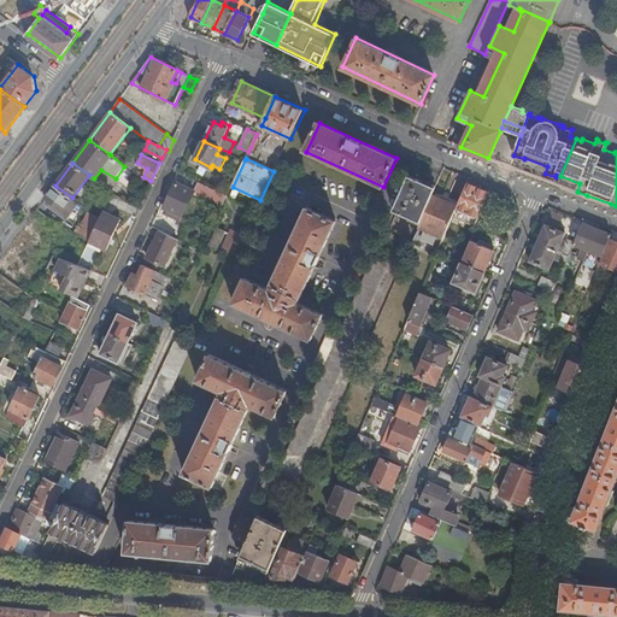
[(133,171),(124,166),(116,178),(119,182),(124,184),(133,171)]
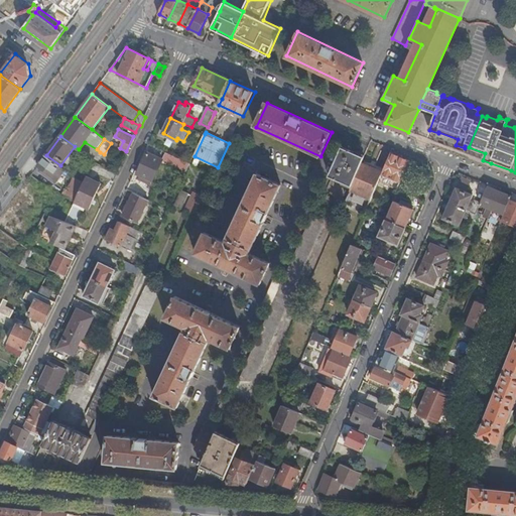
[(85,142),(79,149),(94,160),(100,152),(97,149),(85,142)]
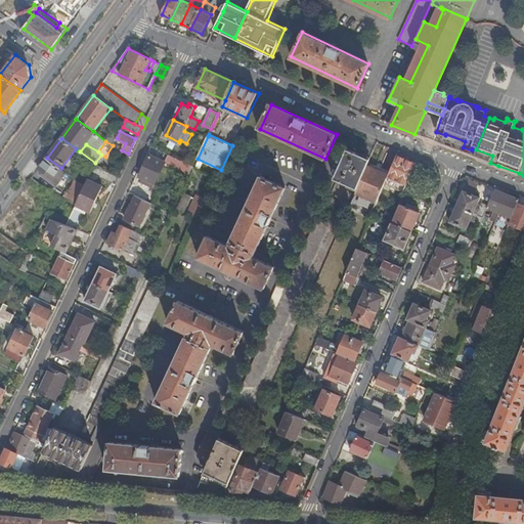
[(367,165),(369,159),(348,148),(335,179),(357,188),(367,165)]
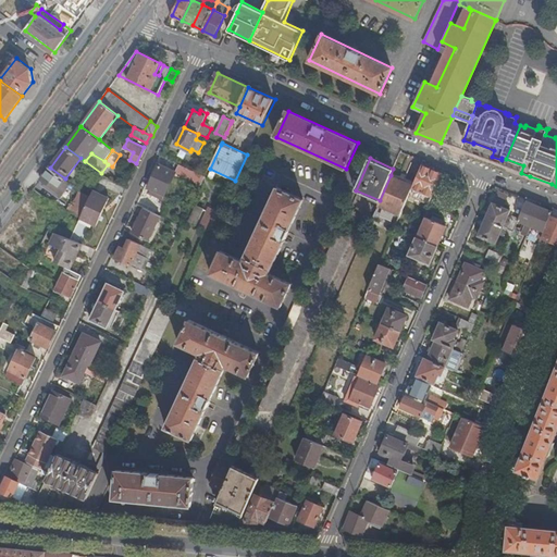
[(196,169),(183,163),(180,170),(193,175),(196,169)]
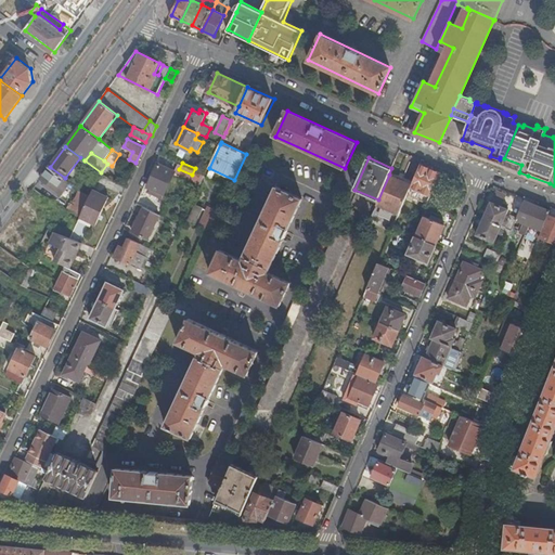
[(151,188),(164,194),(176,171),(159,164),(149,186),(151,188)]
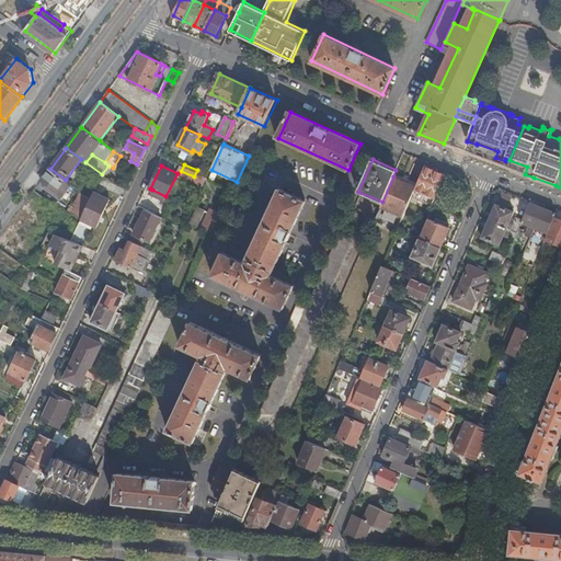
[(435,197),(445,174),(425,165),(415,187),(415,189),(435,197)]
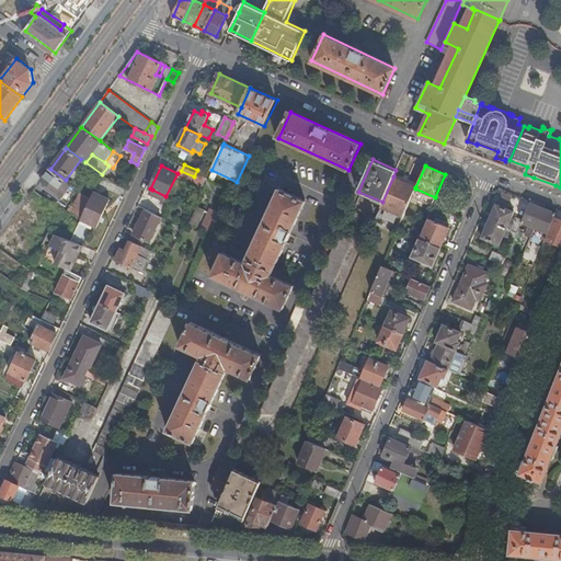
[(42,180),(45,182),(43,186),(54,195),(66,180),(50,169),(42,180)]
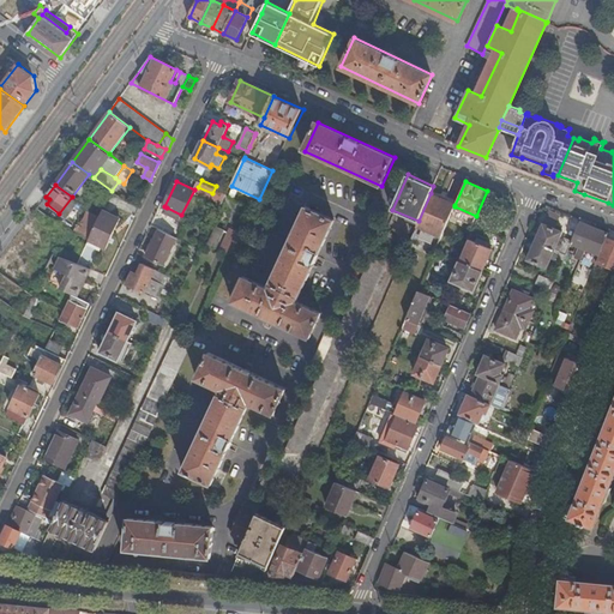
[(419,221),(415,227),(440,239),(455,206),(455,205),(431,193),(419,221)]
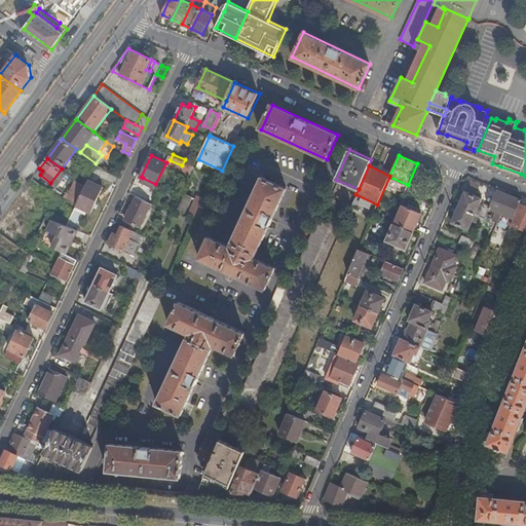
[(154,188),(155,184),(143,178),(142,182),(154,188)]
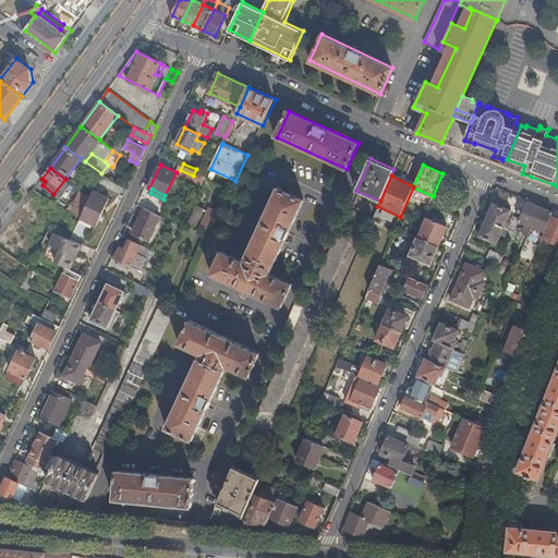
[(245,263),(271,274),(305,199),(279,189),(245,263)]
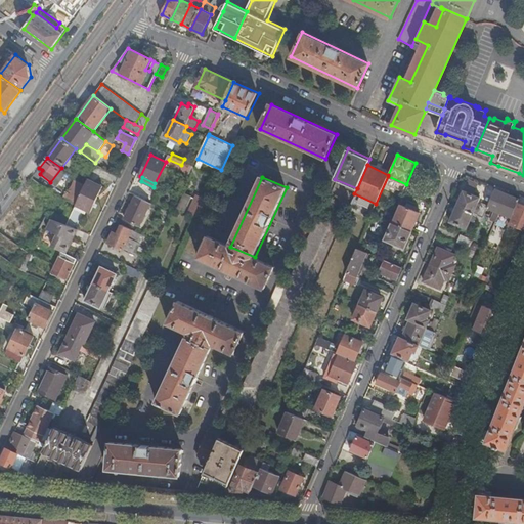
[(86,184),(77,205),(76,206),(90,213),(103,185),(89,178),(86,184)]
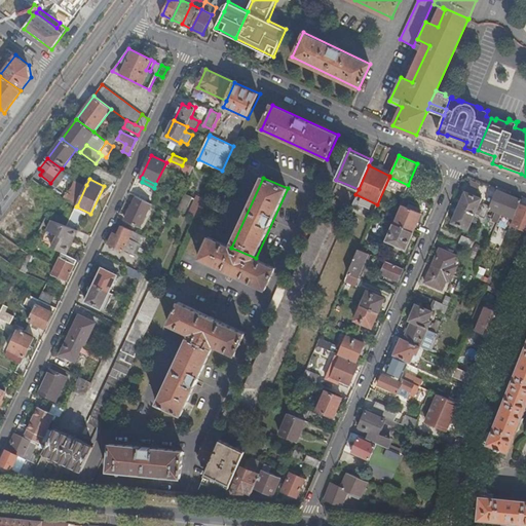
[(77,181),(67,200),(77,205),(86,185),(77,181)]
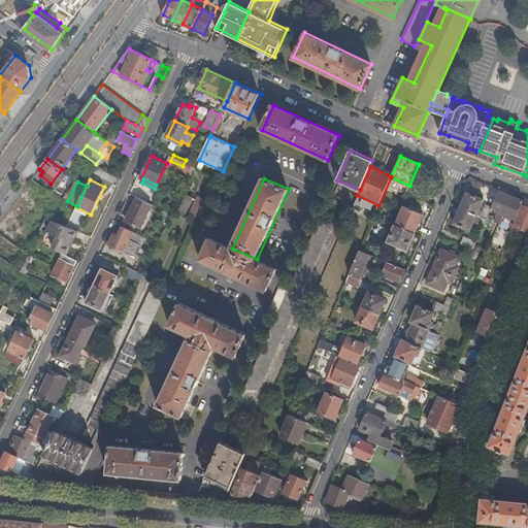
[(512,196),(499,190),(492,206),(491,209),(498,211),(503,215),(512,196)]
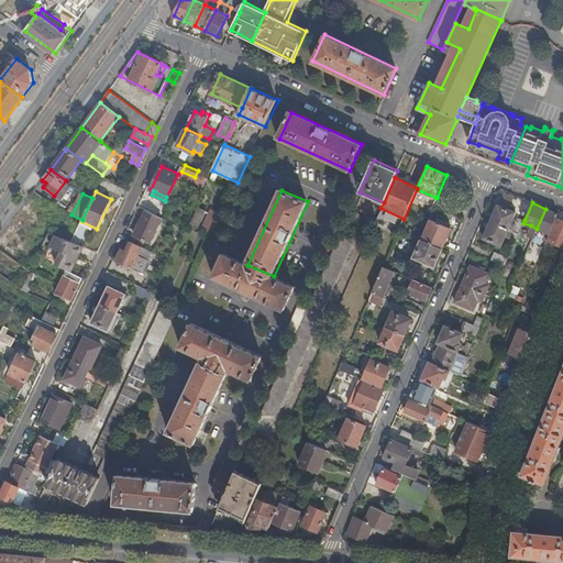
[(497,205),(490,221),(512,230),(516,223),(515,223),(511,221),(516,212),(497,205)]
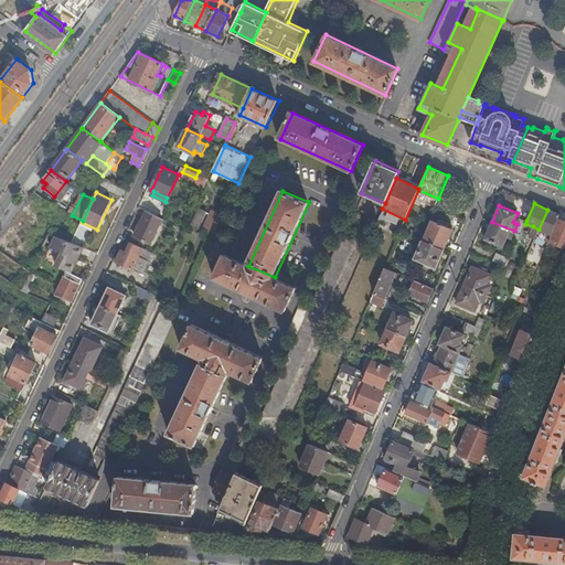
[(199,228),(208,213),(200,210),(192,225),(199,228)]
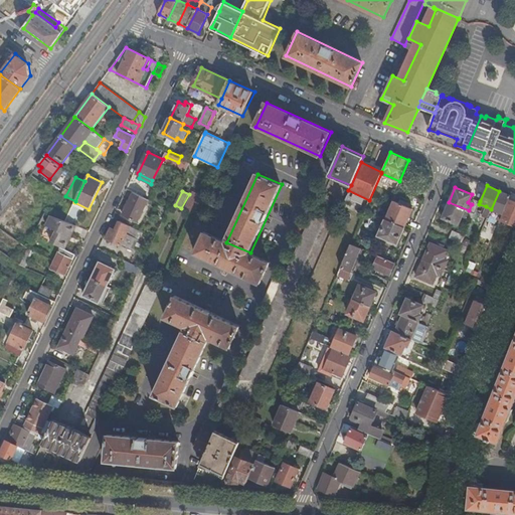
[(195,214),(203,196),(193,191),(185,209),(195,214)]
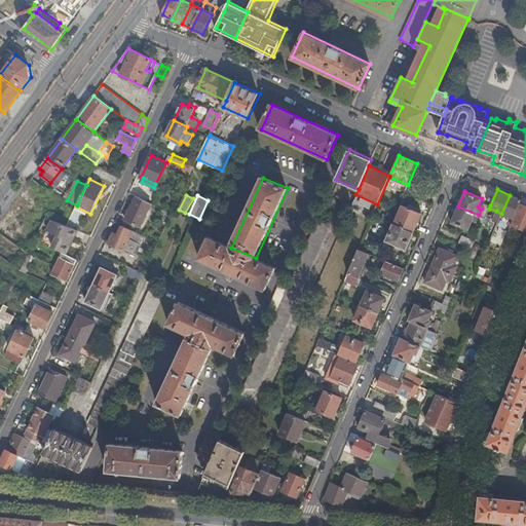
[(522,200),(510,195),(501,214),(511,217),(514,219),(520,204),(522,200)]
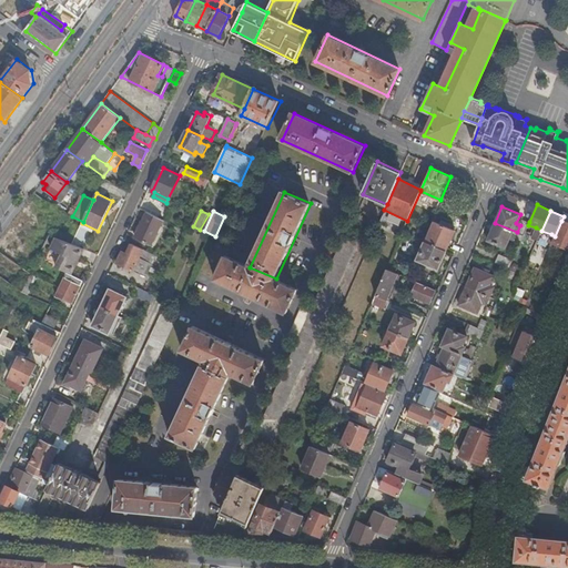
[(152,245),(164,220),(148,212),(135,236),(152,245)]
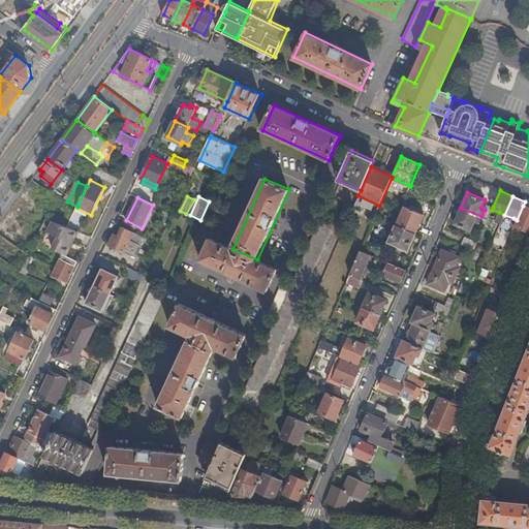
[(492,210),(493,207),(487,204),(484,210),(485,210),(481,216),(488,219),(492,210)]
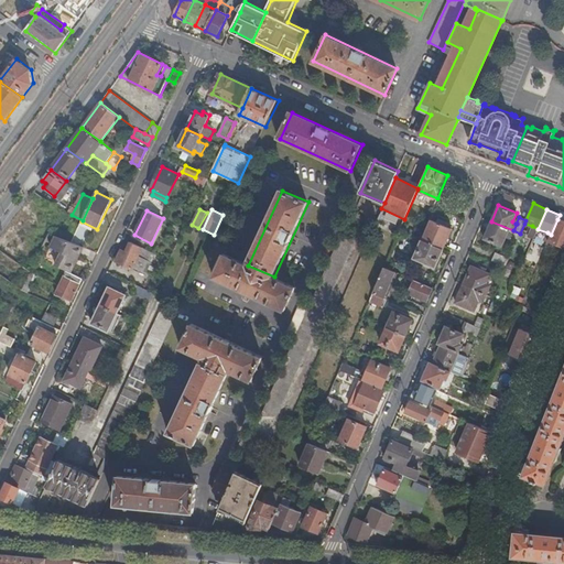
[(423,240),(443,249),(452,229),(432,219),(423,240)]
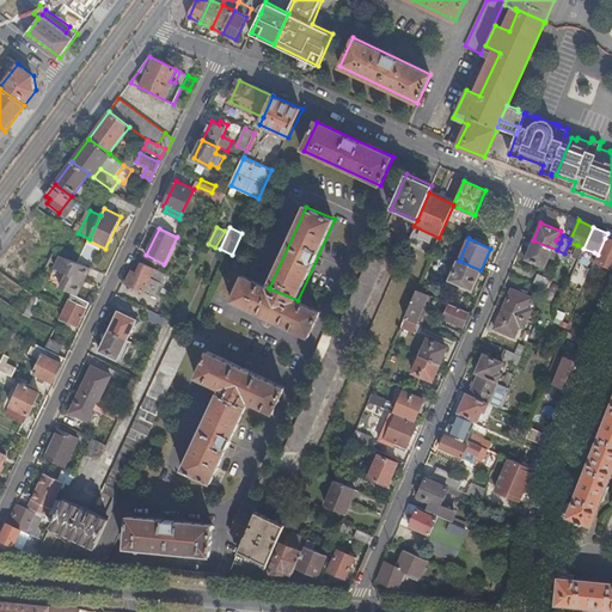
[(611,239),(605,238),(598,255),(597,257),(595,262),(611,268),(611,270),(610,276),(611,276),(611,239)]
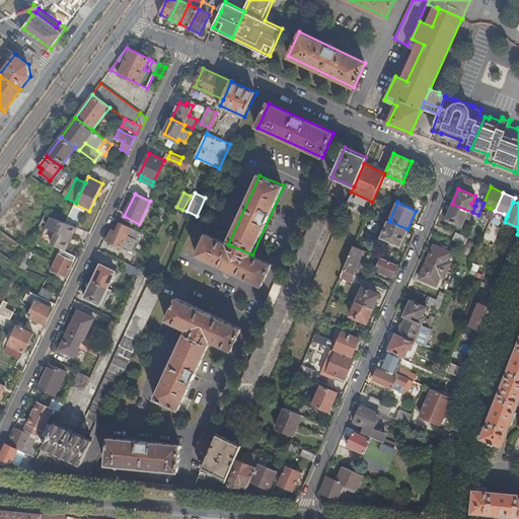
[(472,212),(452,204),(445,219),(462,226),(465,217),(469,219),(470,216),(472,212)]
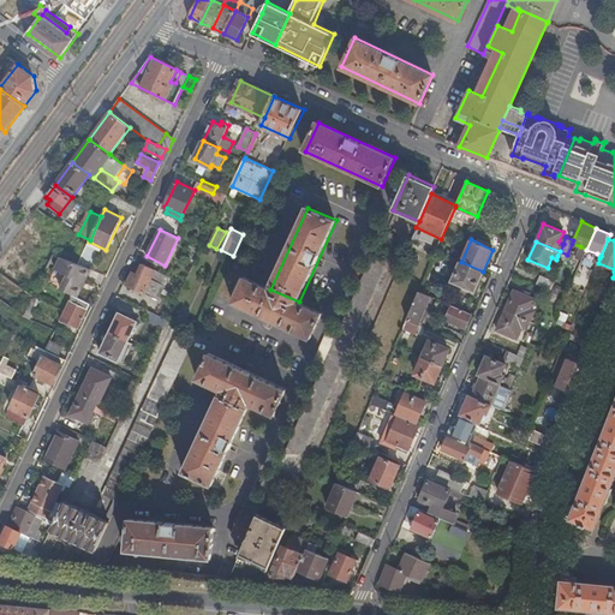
[(89,243),(82,258),(91,263),(99,248),(89,243)]
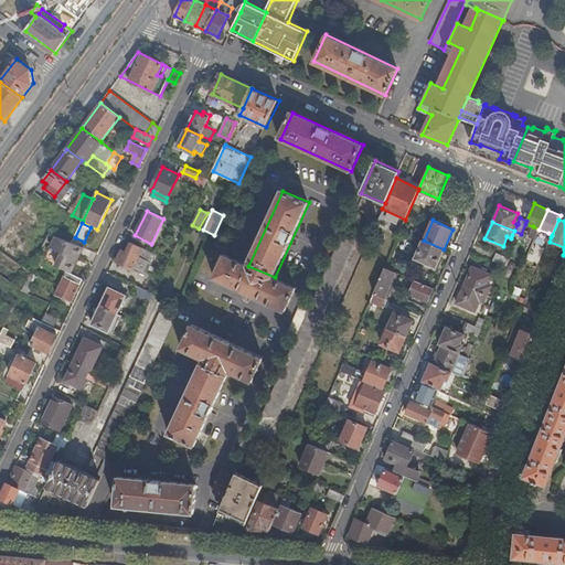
[(535,238),(539,230),(533,226),(530,236),(535,238)]
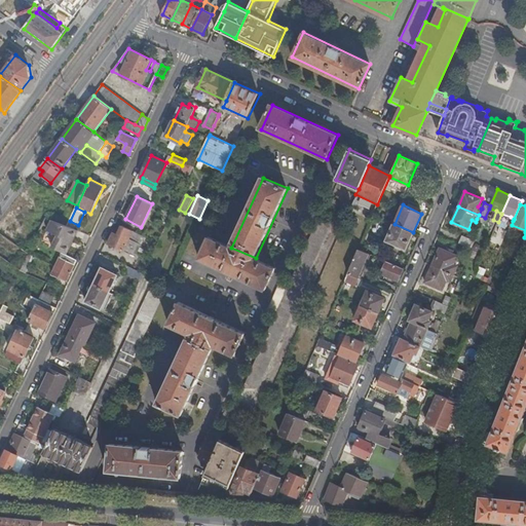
[(52,247),(63,252),(66,254),(77,230),(67,225),(52,219),(47,230),(58,235),(52,247)]
